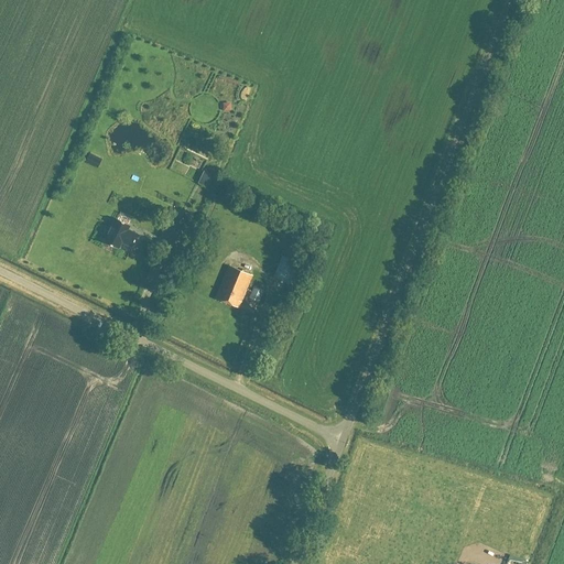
[(163,232),(170,237),(179,241),(191,217),(182,213),(175,209),(163,232)]
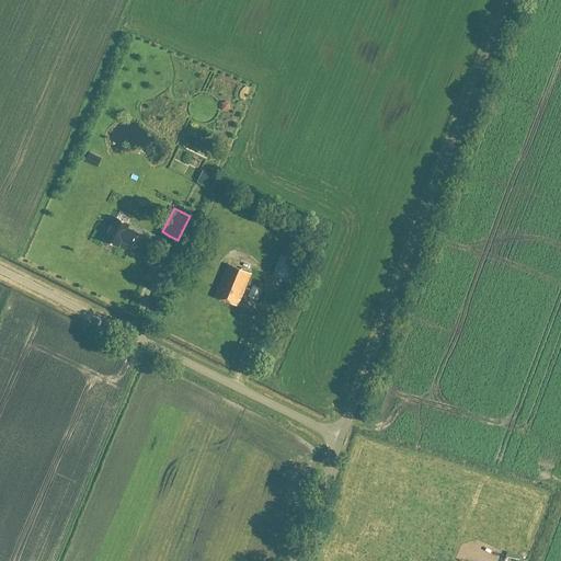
[(104,241),(117,248),(122,240),(125,242),(124,243),(130,247),(137,233),(127,229),(129,225),(115,218),(109,232),(104,230),(100,237),(105,239),(104,241)]
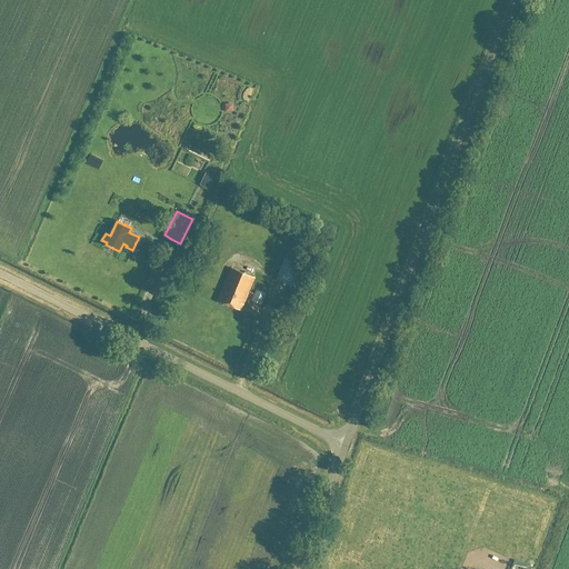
[(285,259),(276,280),(295,288),(303,267),(285,259)]
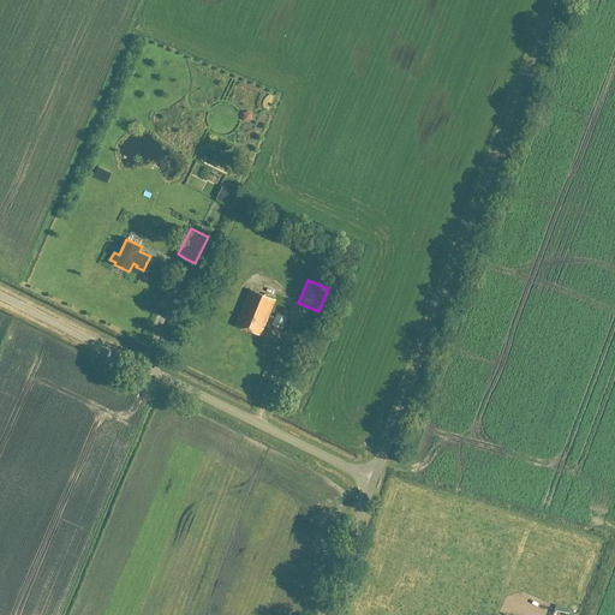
[(260,335),(275,300),(249,290),(234,324),(260,335)]
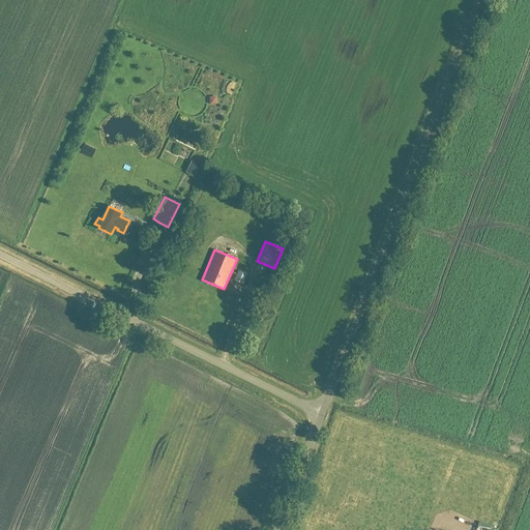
[(245,280),(247,273),(239,270),(236,275),(245,280)]
